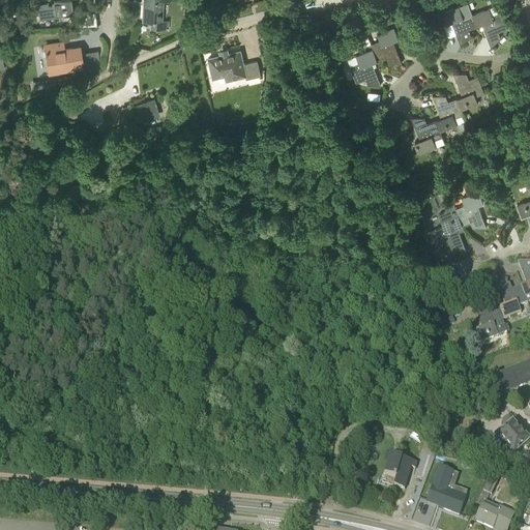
[(72,12),(70,0),(53,0),(54,2),(36,4),(38,15),(55,12),(55,15),(72,12)]
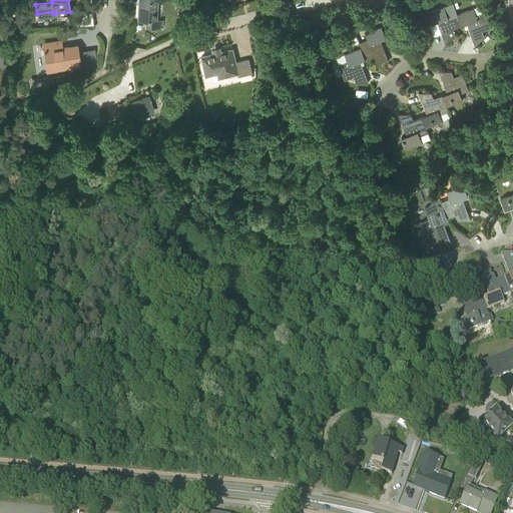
[(164,1),(163,0),(139,0),(139,20),(146,20),(145,27),(162,28),(162,19),(157,19),(157,1),(164,1)]
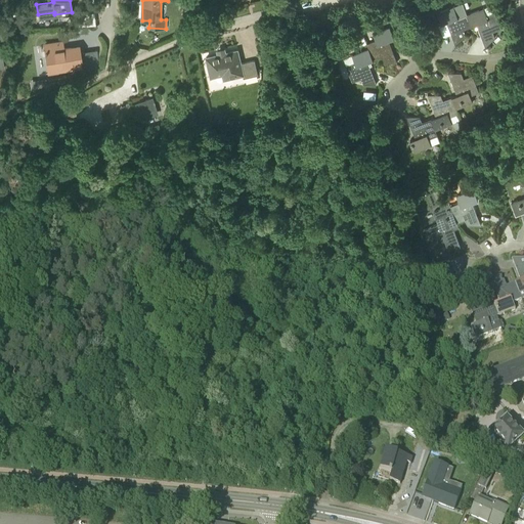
[(472,27),(467,14),(463,3),(437,13),(441,25),(447,23),(455,44),(465,36),(463,30),(472,27)]
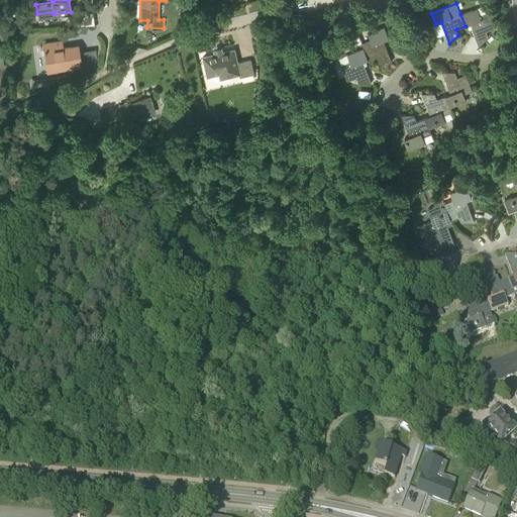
[(188,4),(179,4),(179,13),(188,14),(188,4)]
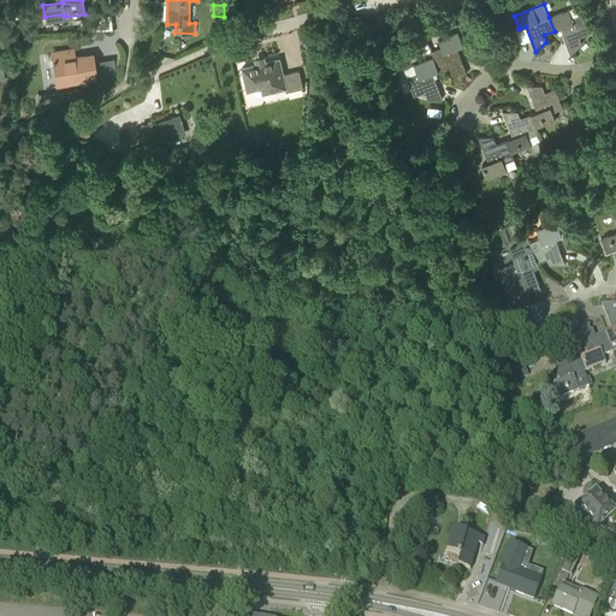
[(549,17),(555,31),(561,29),(570,55),(582,45),(579,37),(590,34),(582,13),(572,18),(568,10),(549,17)]
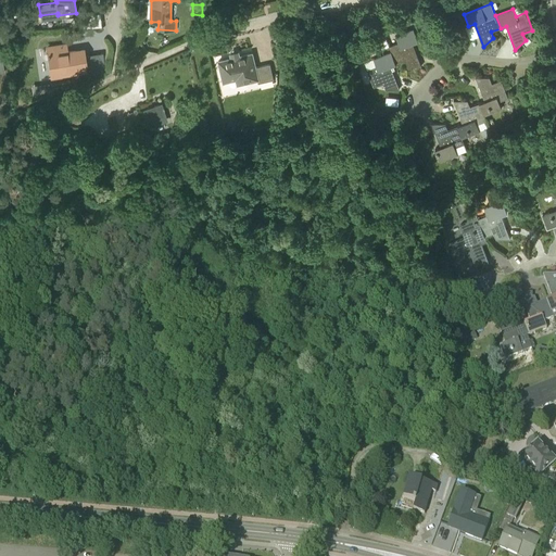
[(91,25),(103,26),(103,12),(91,11),(91,25)]
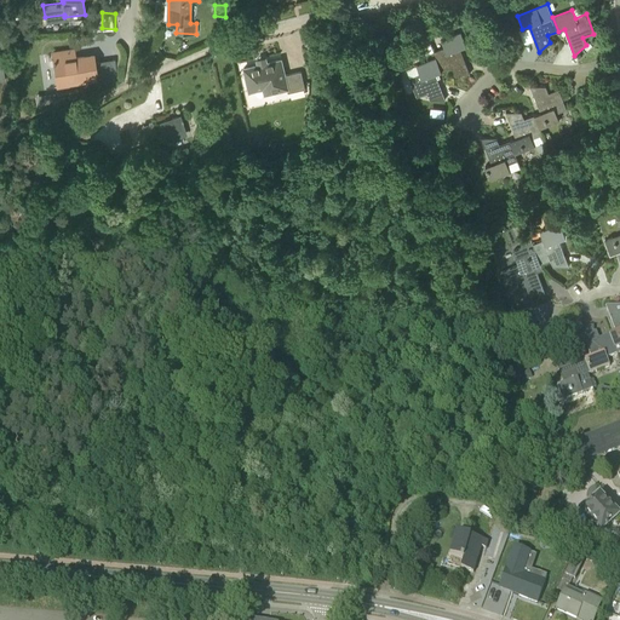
[(436,58),(442,72),(452,68),(454,74),(470,74),(460,47),(466,46),(460,32),(441,39),(445,47),(434,51),(436,58)]
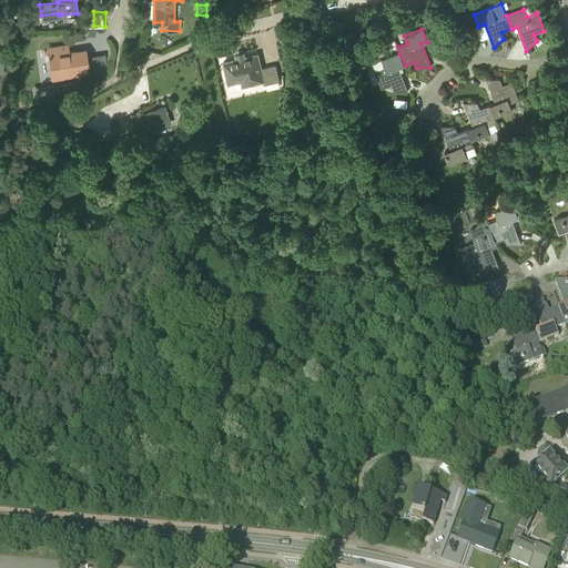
[(68,56),(67,49),(49,51),(49,56),(48,56),(48,58),(49,58),(51,74),(88,70),(84,53),(68,56)]
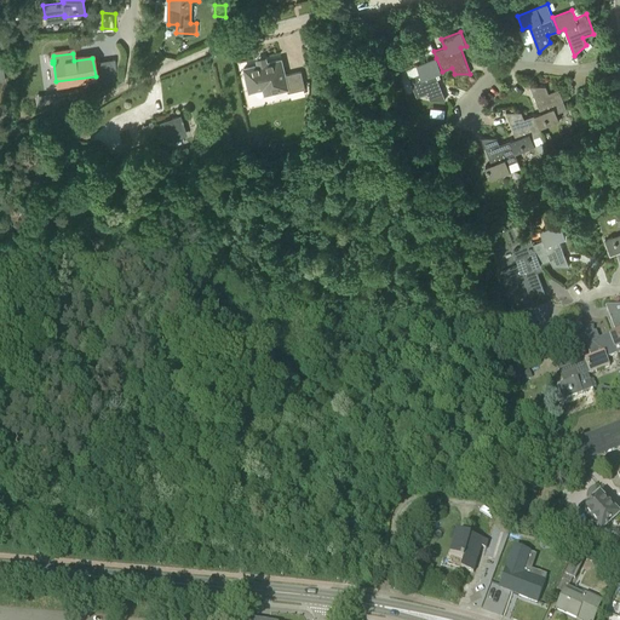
[(435,74),(442,72),(436,58),(407,69),(417,97),(428,93),(430,101),(445,101),(435,74)]
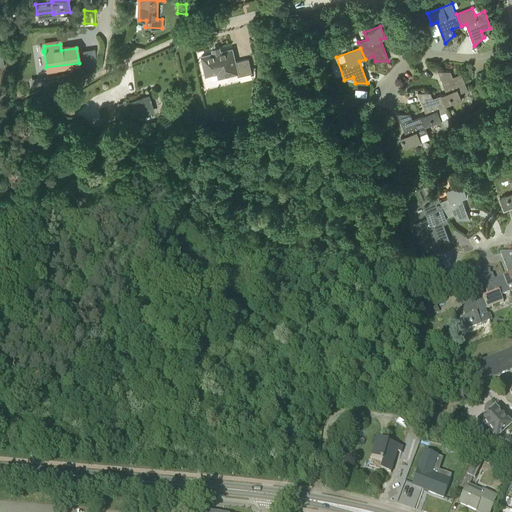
[(235,62),(232,49),(201,56),(206,75),(216,73),(217,78),(237,73),(238,76),(252,73),(249,58),(235,62)]
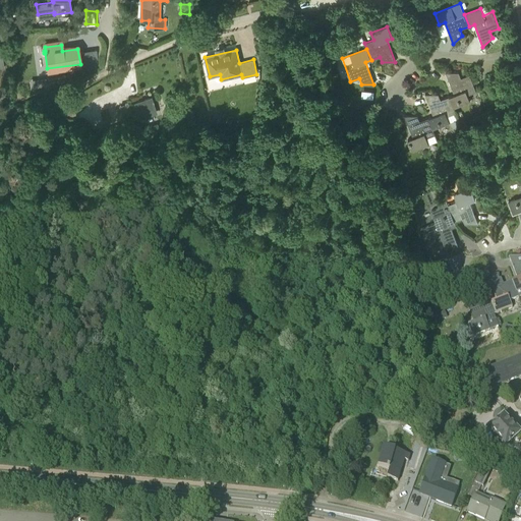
[(450,97),(454,108),(470,102),(467,95),(476,92),(470,74),(461,78),(458,72),(446,72),(454,95),(450,97)]
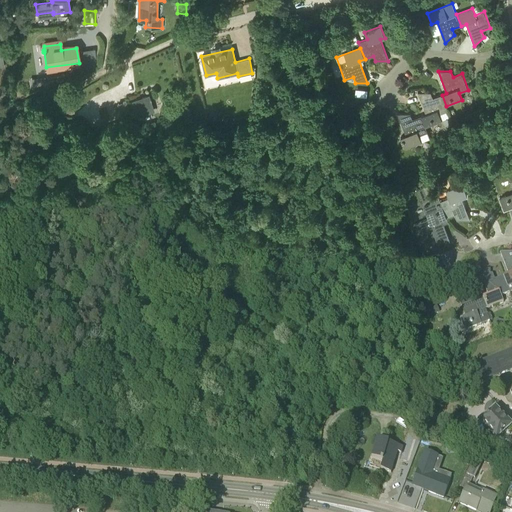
[(47,76),(32,79),(33,88),(48,85),(47,76)]
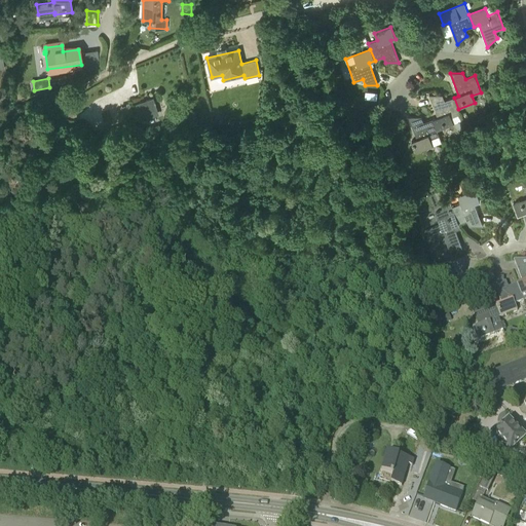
[(458,109),(454,98),(445,101),(442,95),(429,95),(438,117),(433,119),(438,130),(454,124),(451,117),(459,114),(457,109),(458,109)]
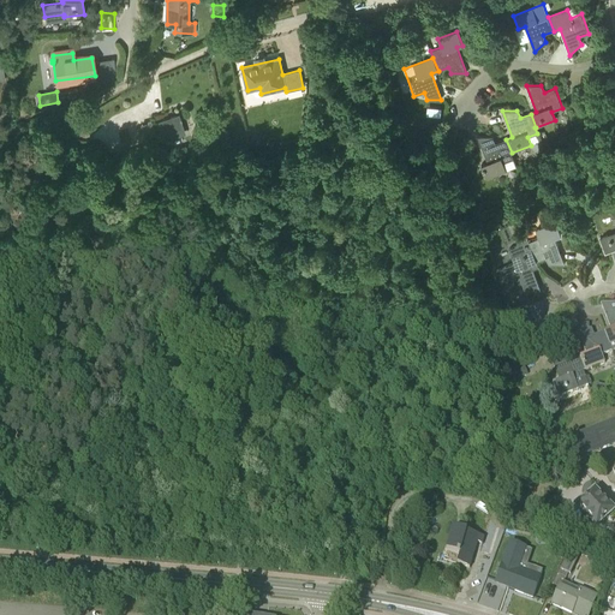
[(180,119),(179,115),(159,123),(165,141),(185,133),(181,120),(183,120),(181,118),(180,119)]
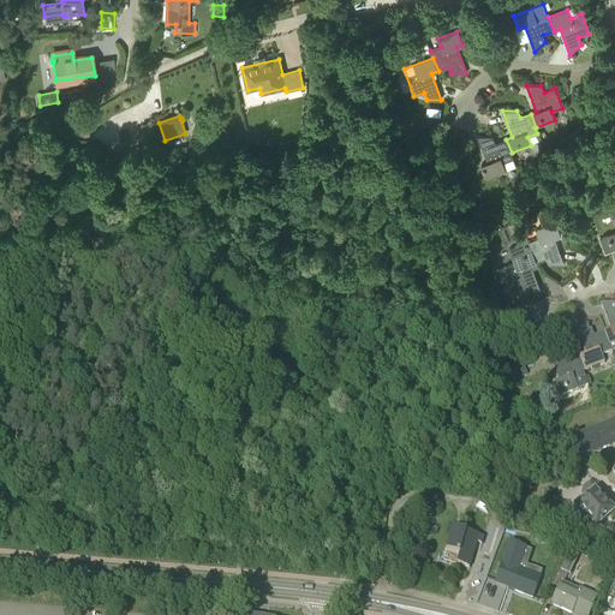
[(147,141),(156,137),(151,123),(142,125),(147,141)]
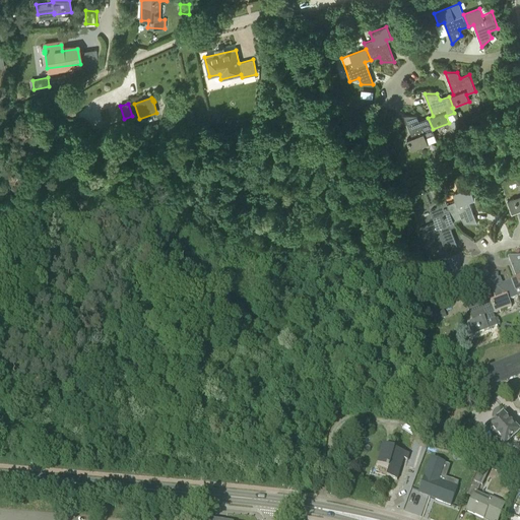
[(188,126),(193,126),(192,119),(194,119),(192,109),(185,110),(188,126)]
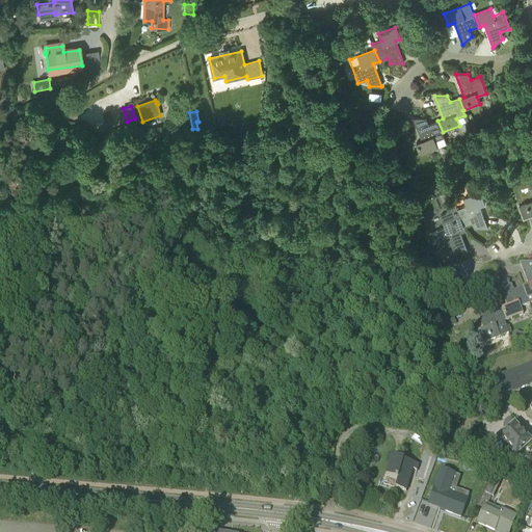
[(225,115),(217,114),(216,124),(223,125),(225,115)]
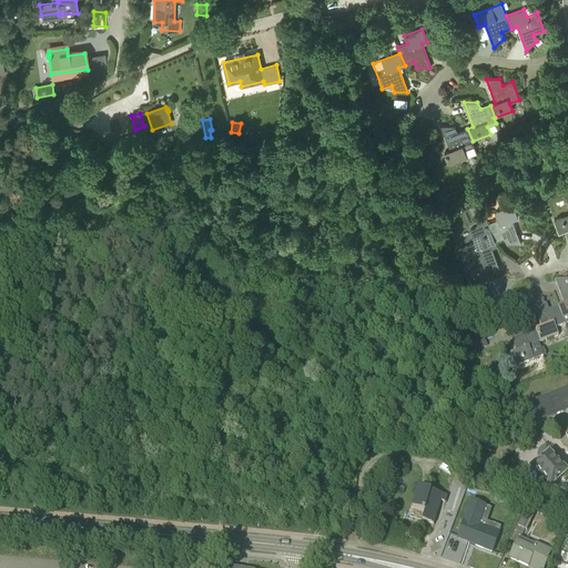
[(473,141),(467,129),(457,132),(455,127),(442,127),(450,150),(445,152),(449,165),(467,158),(477,154),(474,146),(472,141),(473,141)]
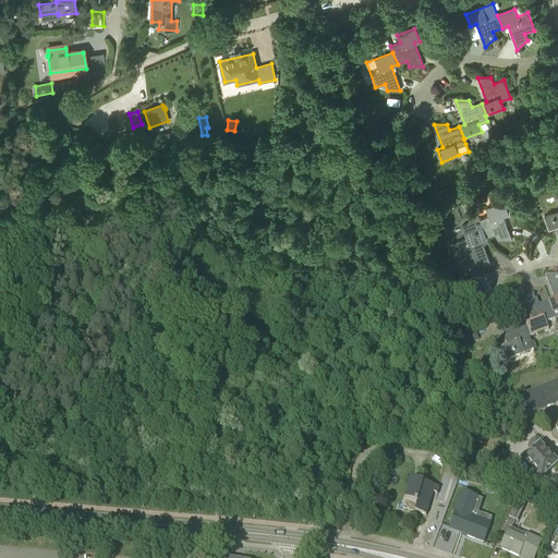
[(480,219),(487,238),(496,233),(498,240),(512,240),(504,216),(509,214),(505,202),(486,208),(489,216),(480,219)]
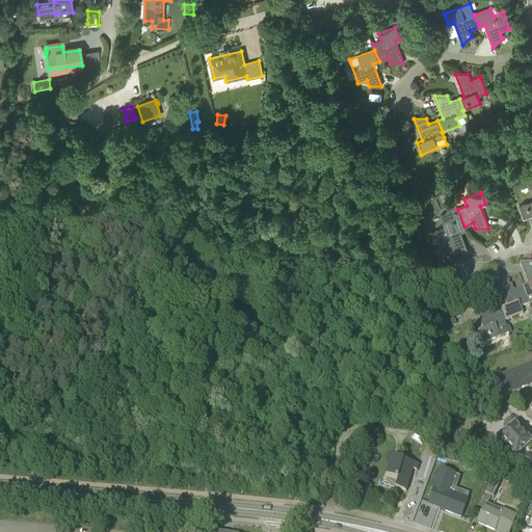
[(531,201),(519,206),(524,218),(530,216),(531,221),(531,201)]
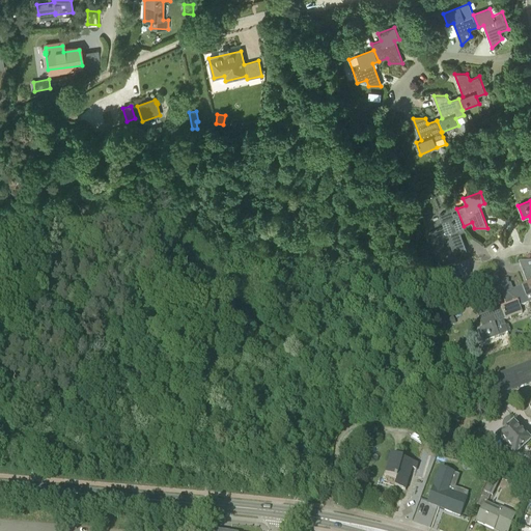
[(457,228),(464,226),(456,208),(440,215),(444,227),(436,231),(436,230),(428,233),(436,250),(451,245),(453,250),(466,250),(457,228)]
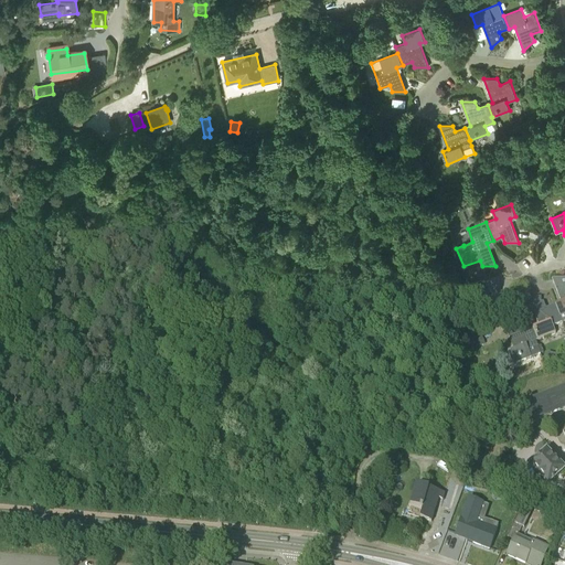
[(556,305),(563,323),(564,321),(564,279),(552,279),(561,304),(556,305)]
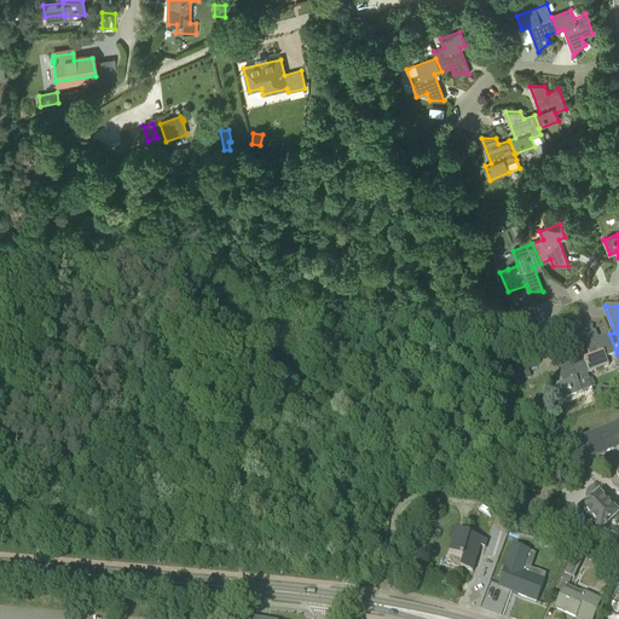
[(617,354),(609,334),(599,339),(595,331),(580,331),(590,358),(583,360),(588,374),(609,366),(606,358),(617,354)]
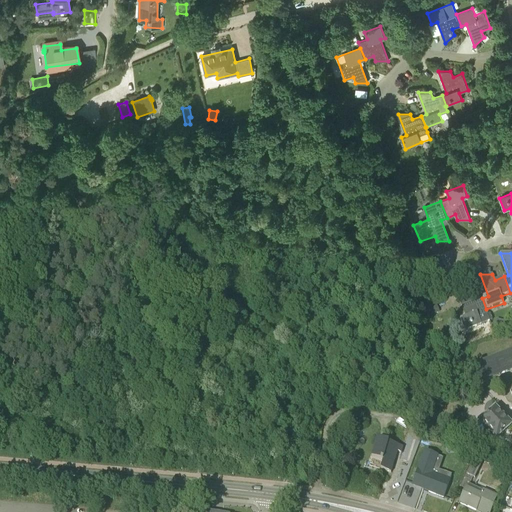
[(486,309),(482,298),(473,302),(470,296),(458,296),(466,318),(461,320),(465,331),(481,325),(490,321),(486,310),(486,309)]
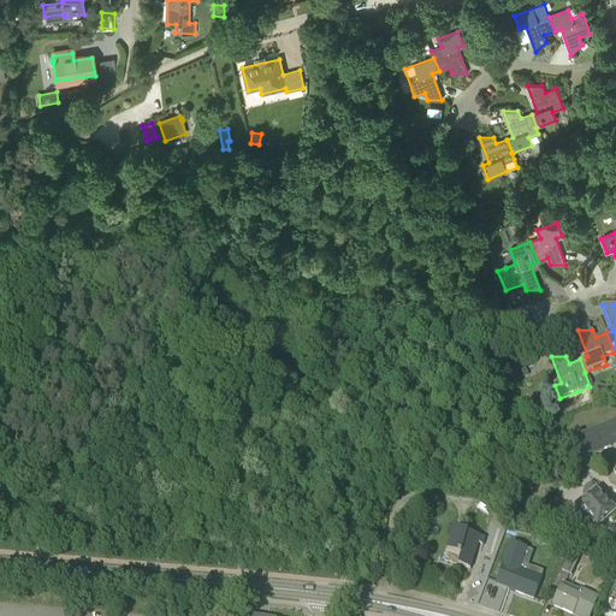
[(526,368),(517,372),(521,379),(529,375),(526,368)]
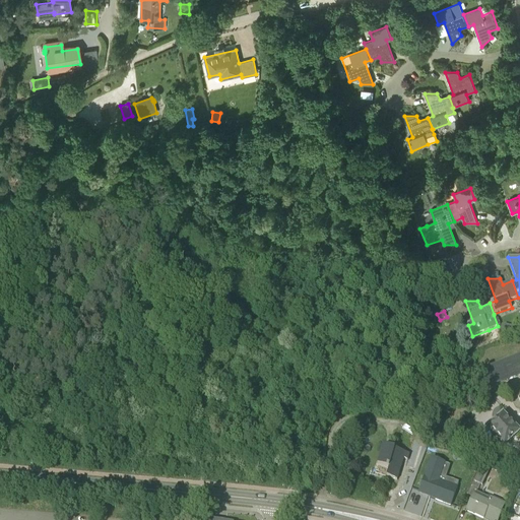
[(477,378),(483,393),(519,378),(519,358),(474,376),(475,379),(477,378)]
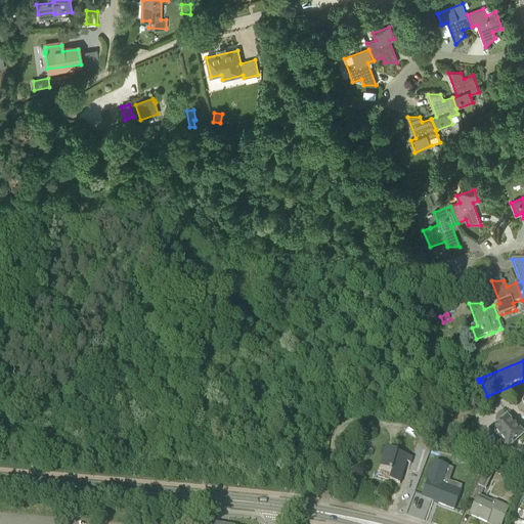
[(465,397),(455,400),(459,410),(468,407),(465,397)]
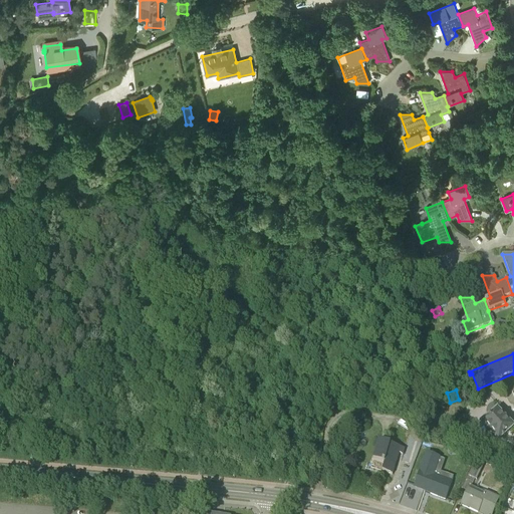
[(504,418),(498,411),(475,432),(492,449),(512,430),(504,421),(503,421),(503,420),(503,418),(504,418)]
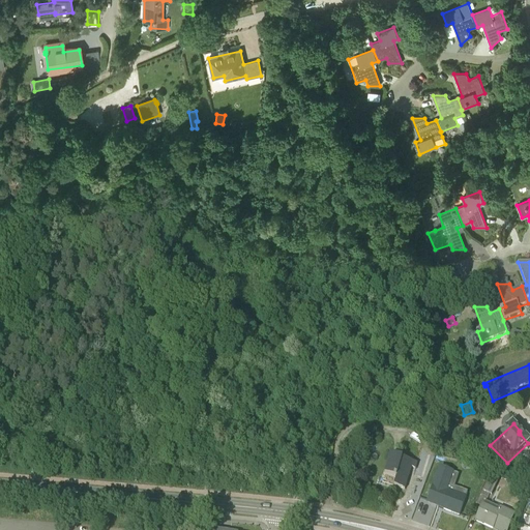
[(416,470),(418,464),(391,455),(385,475),(396,479),(394,487),(405,490),(411,468),(416,470)]
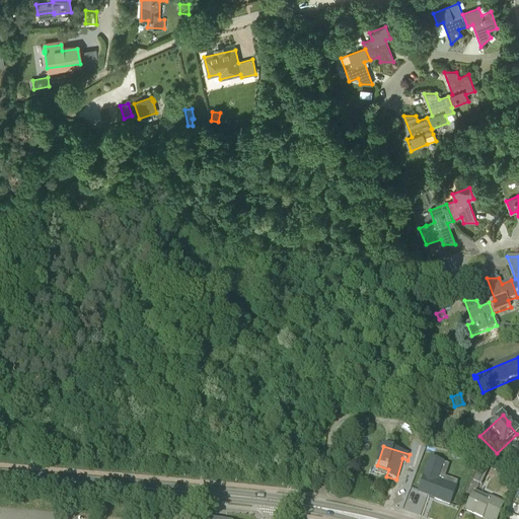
[(450,505),(456,487),(438,480),(444,463),(431,458),(420,491),(430,495),(429,498),(450,505)]
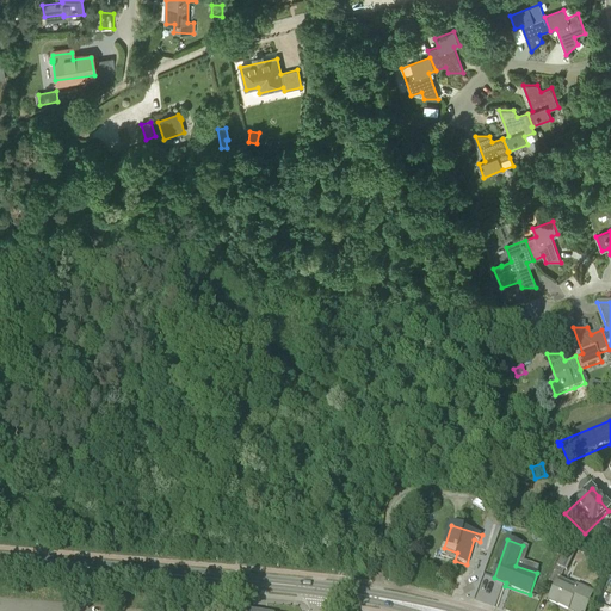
[(567,545),(557,566),(567,571),(576,550),(567,545)]
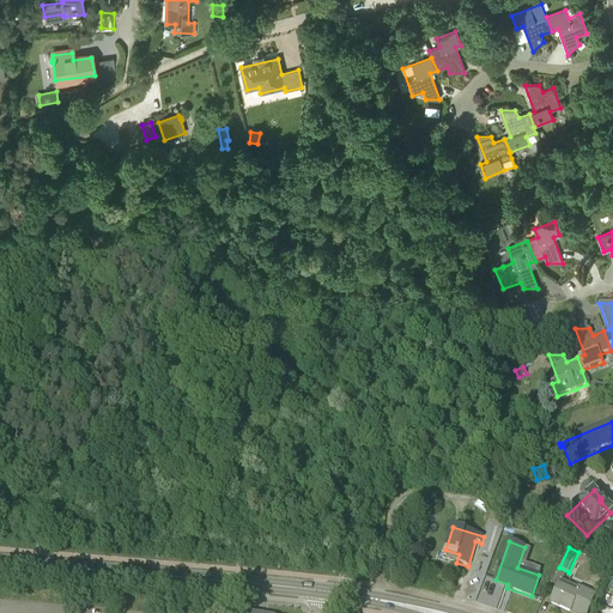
[(578,588),(562,581),(565,571),(558,569),(552,584),(559,587),(552,604),(570,612),(572,612),(587,612),(594,594),(578,588)]
